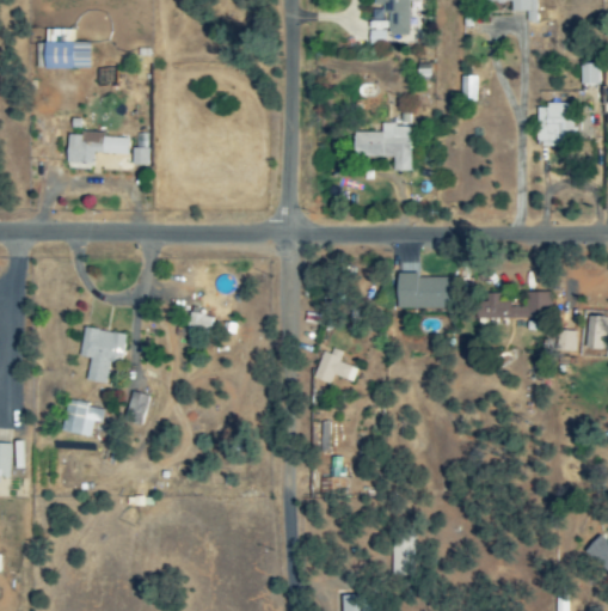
[(411,35),(410,0),(373,0),(374,20),(388,20),(388,35),(411,35)]
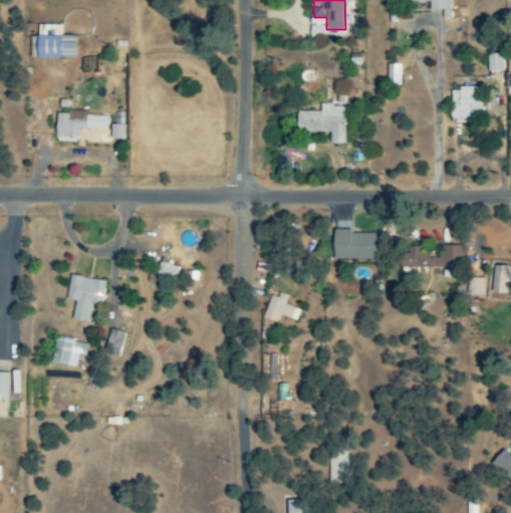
[(405,0),(406,1),(432,0),(432,10),(452,10),(452,0),(405,0)]
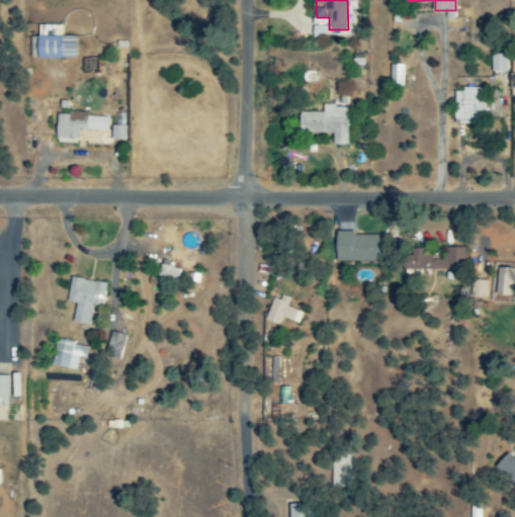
[(78,34),(63,34),(63,25),(48,25),(48,34),(32,34),(32,58),(77,58),(78,34)]
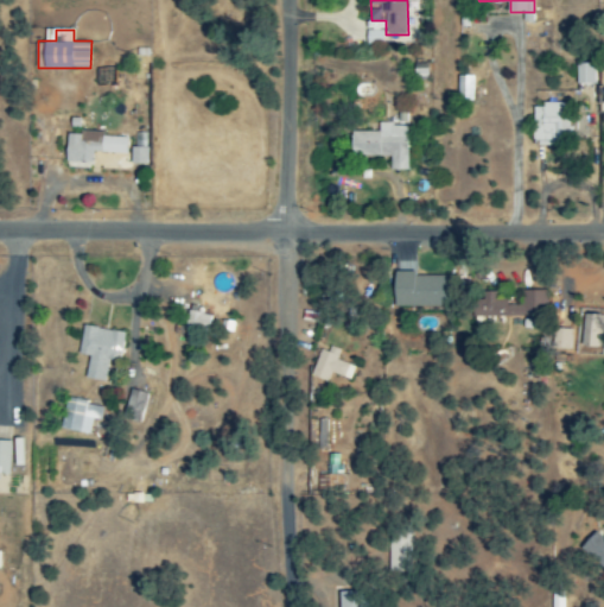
[(597,84),(597,63),(578,63),(579,84),(597,84)]
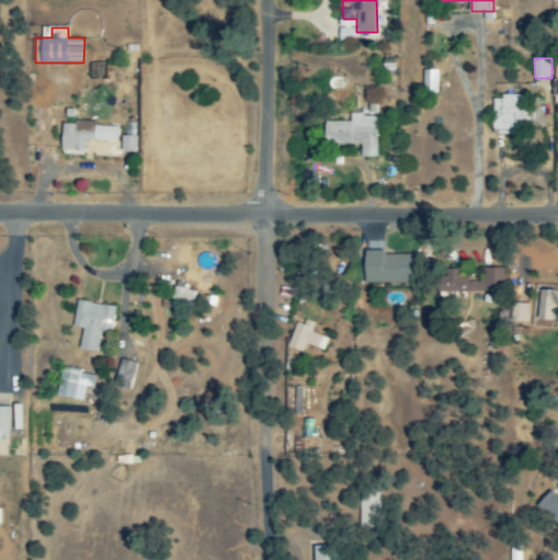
[(439,92),(439,70),(425,70),(425,92),(439,92)]
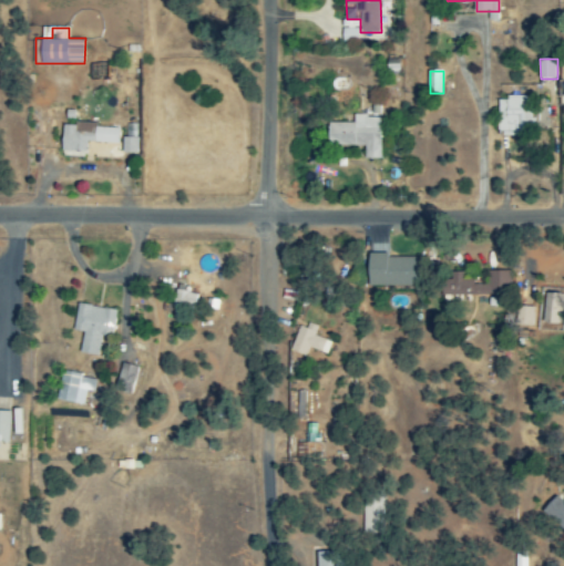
[(509,100),(500,100),(500,134),(533,135),(534,95),(509,95),(509,100)]
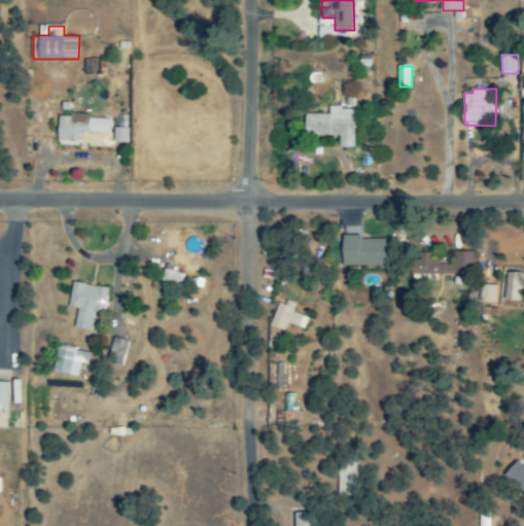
[(307,135),(341,135),(341,146),(354,147),(355,107),(330,107),(330,114),(308,113),(307,135)]
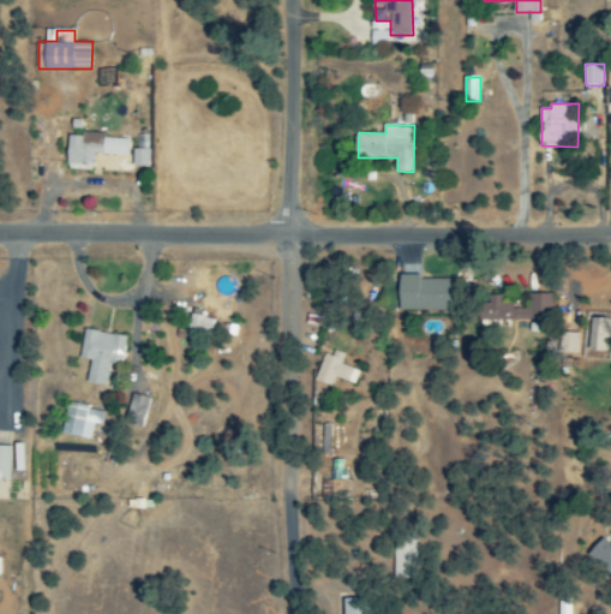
[(131,138),(106,137),(106,133),(70,132),(69,162),(95,162),(96,153),(130,155),(131,138)]
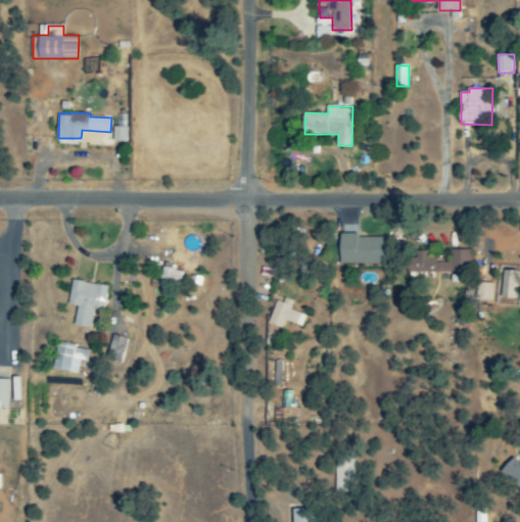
[(113,140),(128,140),(129,126),(114,126),(113,140)]
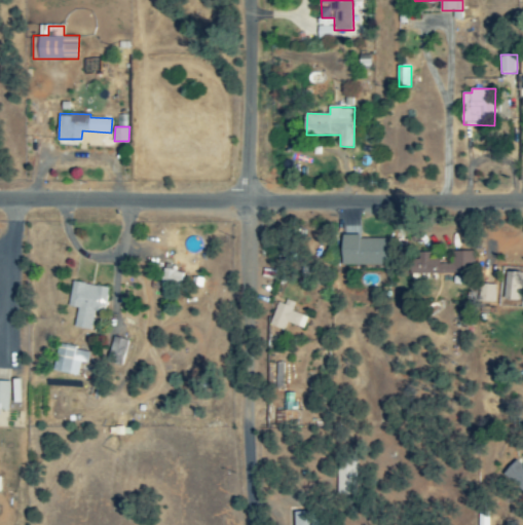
[(343,265),(390,264),(390,237),(362,238),(362,234),(343,234),(343,265)]
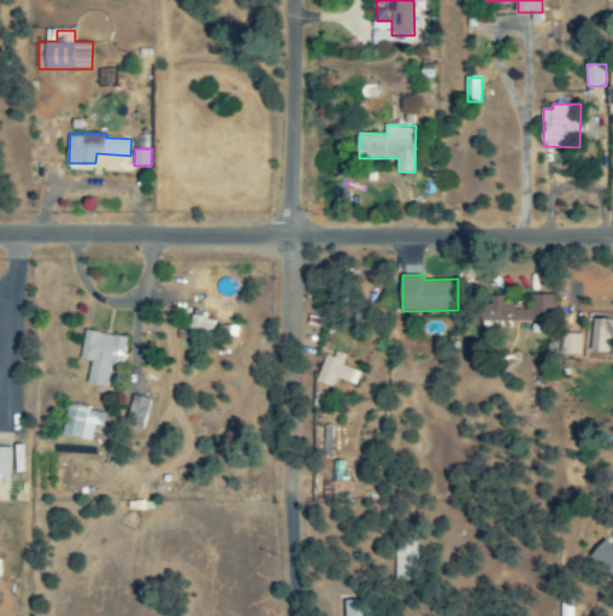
[(556,294),(531,293),(531,310),(517,310),(517,304),(505,304),(505,295),(493,295),(491,303),(481,301),(481,321),(555,324),(556,294)]
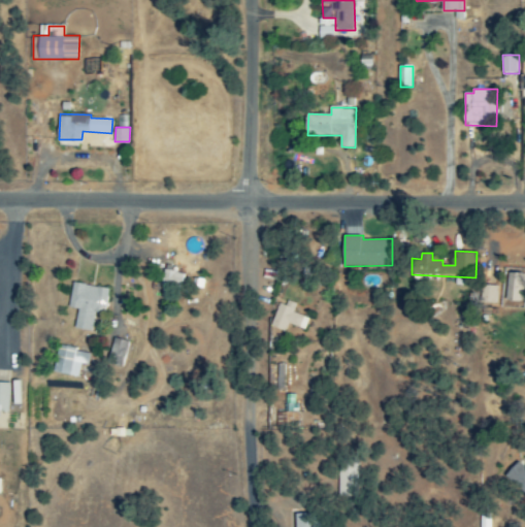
[(185,272),(167,271),(166,285),(184,286),(185,272)]
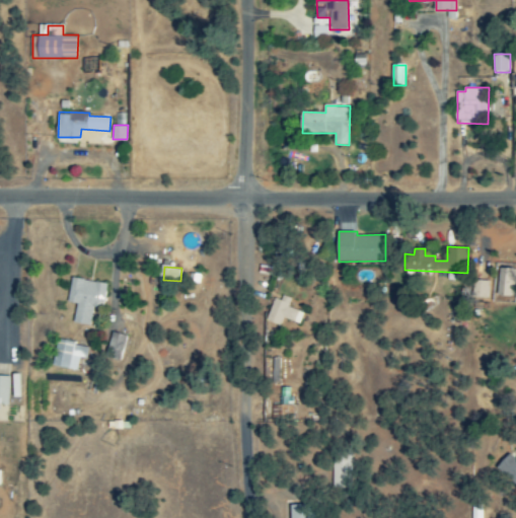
[(515,268),(500,268),(499,295),(515,296),(515,268)]
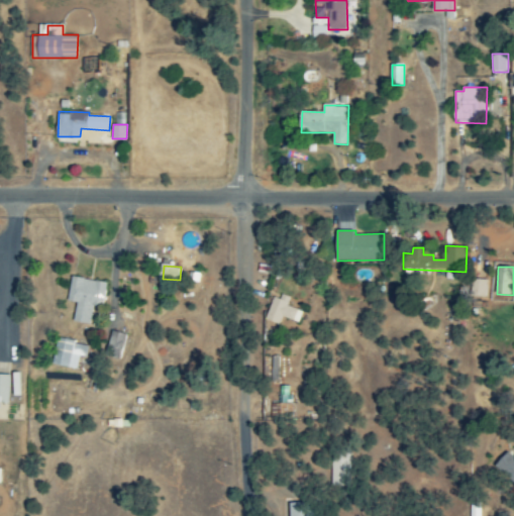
[(74,321),(91,323),(94,305),(104,306),(107,282),(73,277),(69,300),(77,301),(74,321)]
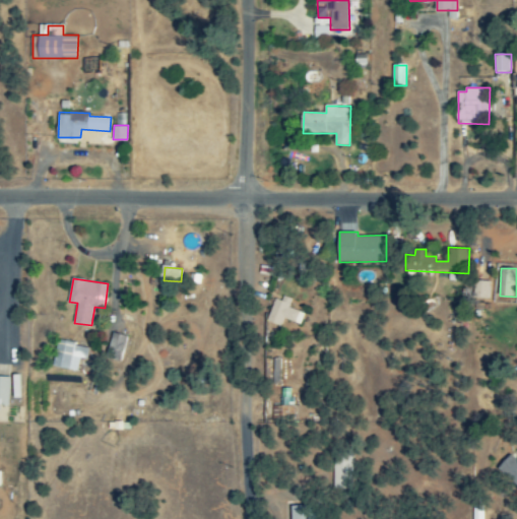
[(477,298),(490,299),(491,281),(477,280),(477,298)]
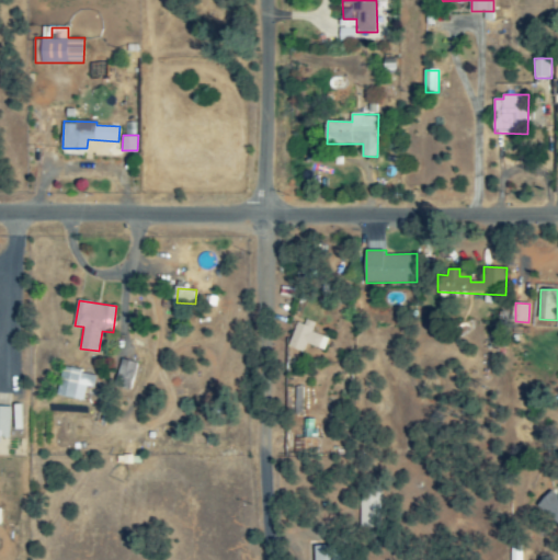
[(312,331),(316,322),(310,320),(308,326),(298,321),(288,346),(305,352),(308,343),(326,350),(330,339),(312,331)]
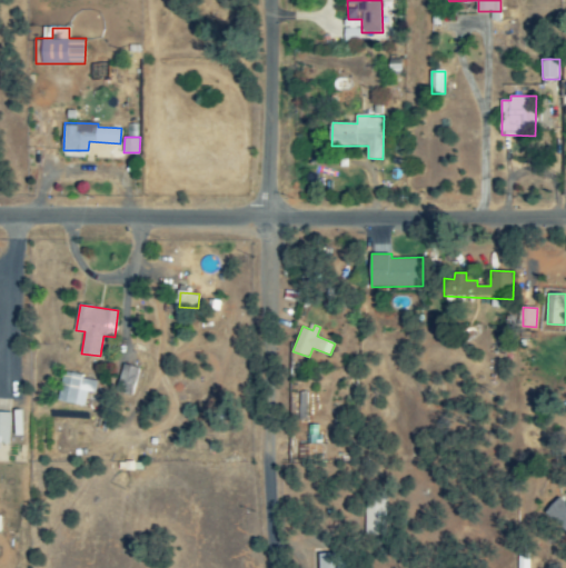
[(118,390),(132,395),(140,368),(125,364),(118,390)]
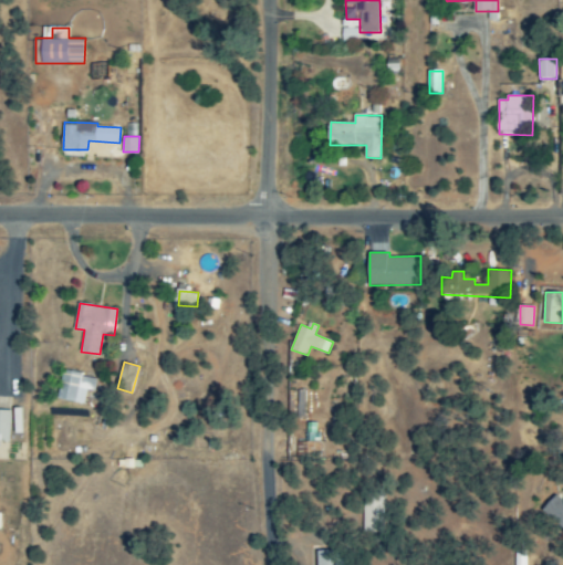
[(97,376),(62,372),(59,400),(86,403),(87,389),(96,390),(97,376)]
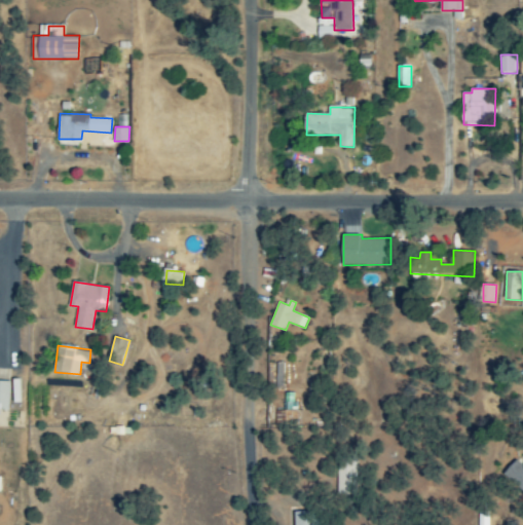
[(10,381),(0,380),(0,408),(10,409),(10,381)]
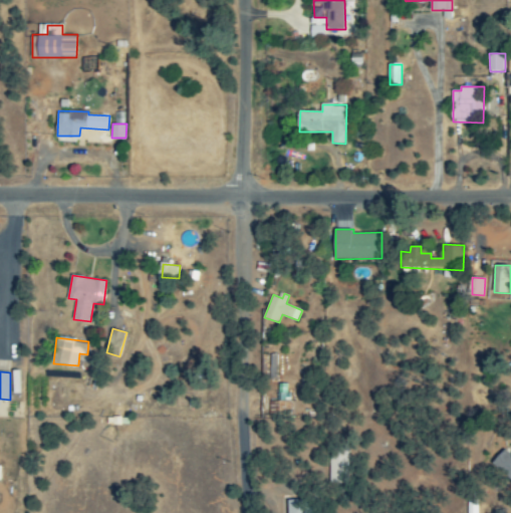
[(350,448),(331,448),(331,483),(349,483),(350,448)]
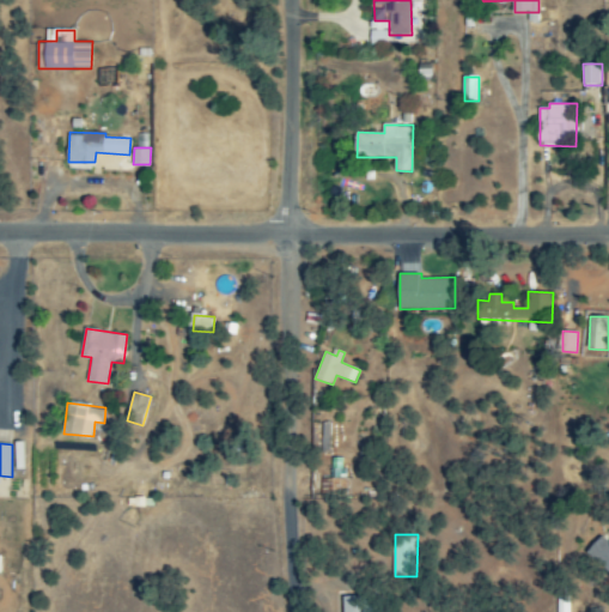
[(586,553),(608,571),(608,541),(601,535),(586,553)]
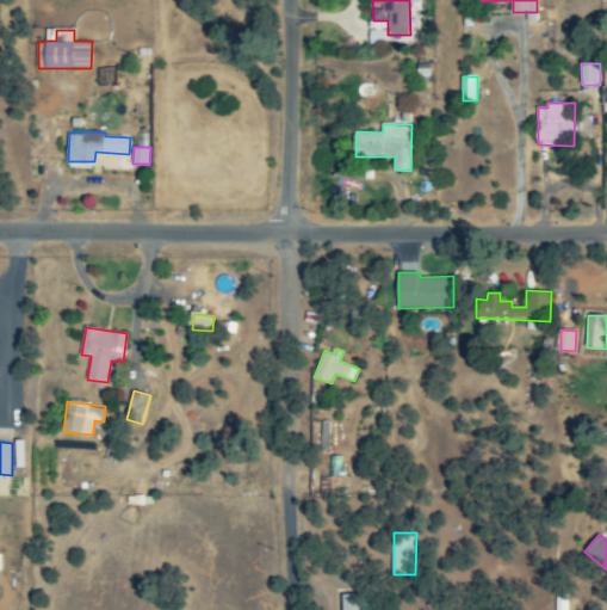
[(371,609),(371,593),(342,593),(342,609),(371,609)]
